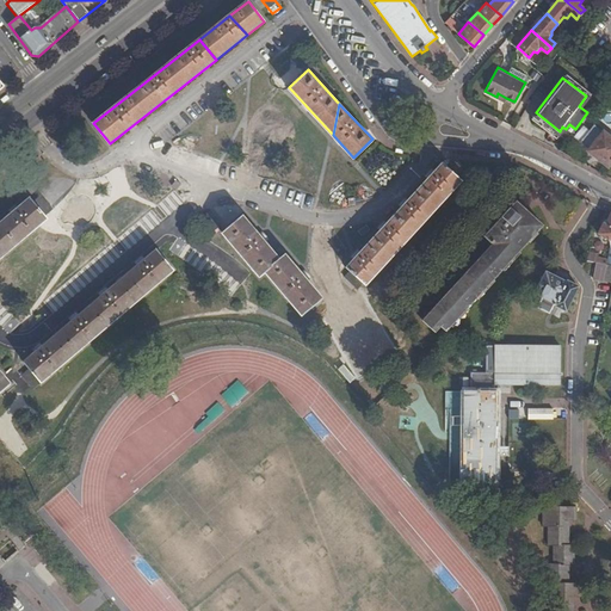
[(562,127),(560,131),(568,137),(575,129),(569,124),(566,129),(562,127)]
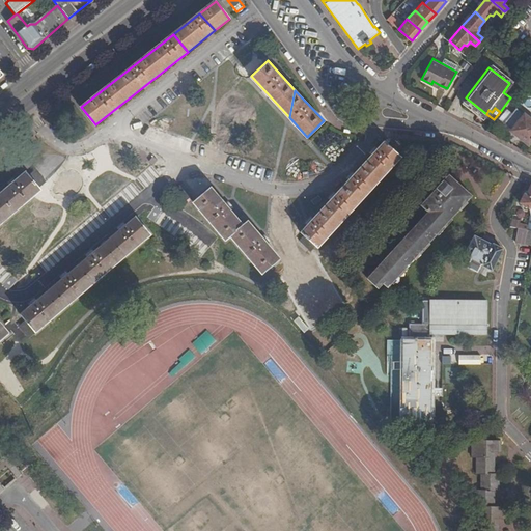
[(530,147),(530,126),(513,112),(503,126),(511,132),(509,134),(526,146),(527,145),(530,147)]
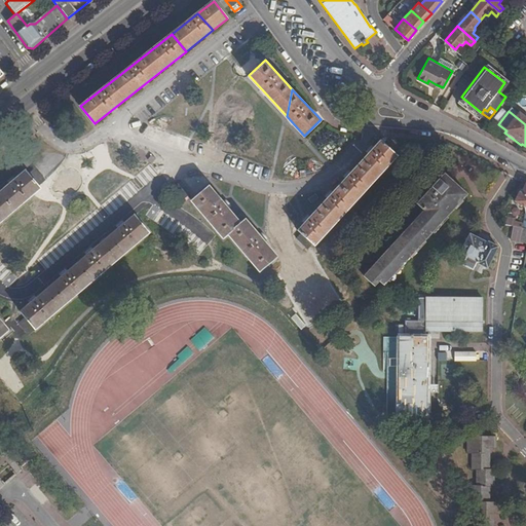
[(304,220),(306,222),(299,229),(314,243),(398,154),(381,140),(374,148),(372,146),(367,151),(369,153),(351,173),(349,171),(344,176),(346,177),(333,191),(331,190),(327,195),(328,197),(310,217),(308,215),(304,220)]
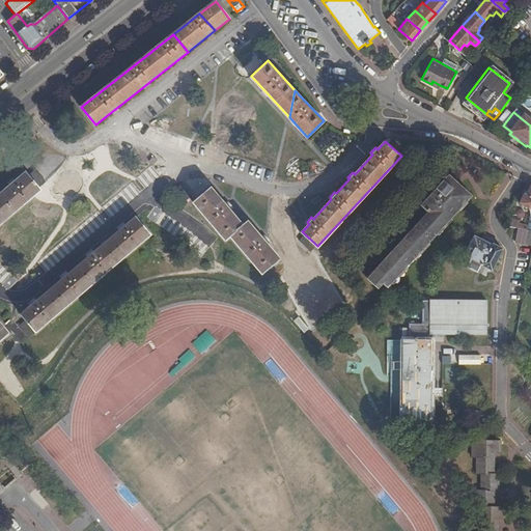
[(34,169),(28,174),(38,187),(46,182),(34,169)]
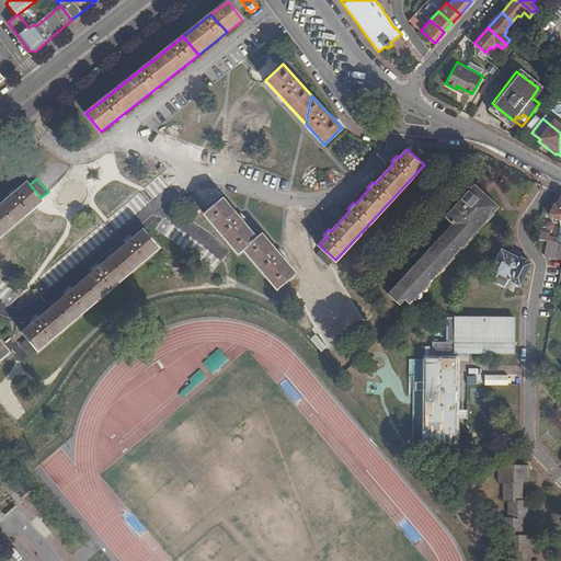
[(0,238),(44,201),(41,197),(30,184),(27,182),(16,192),(14,190),(9,194),(11,196),(0,205),(0,238)]
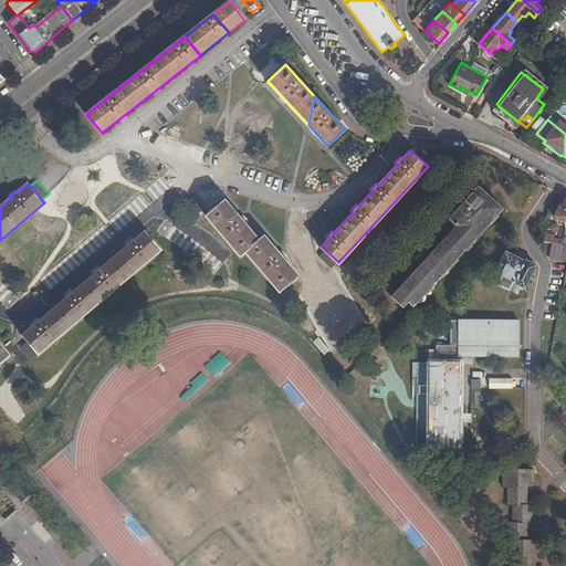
[(478,185),(473,190),(484,199),(489,195),(478,185)]
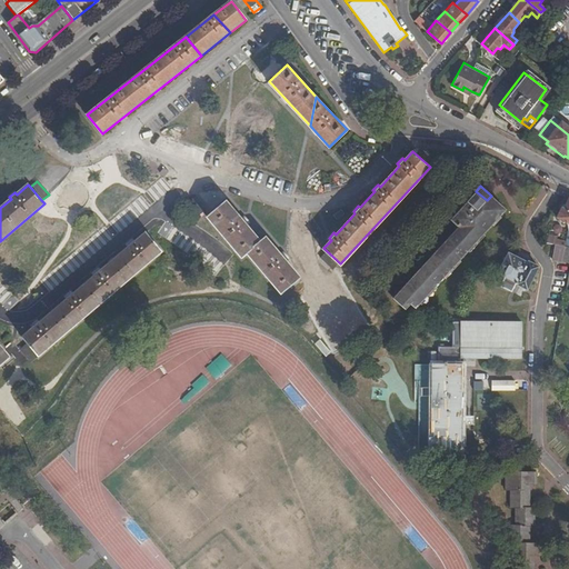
[(451,219),(458,226),(450,235),(467,251),(505,208),(491,196),(487,200),(476,191),(451,219)]
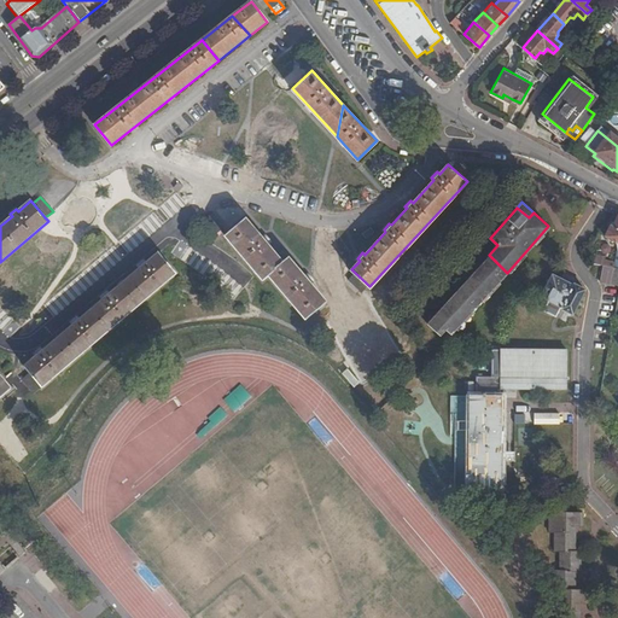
[(213,214),(204,220),(216,233),(225,226),(213,214)]
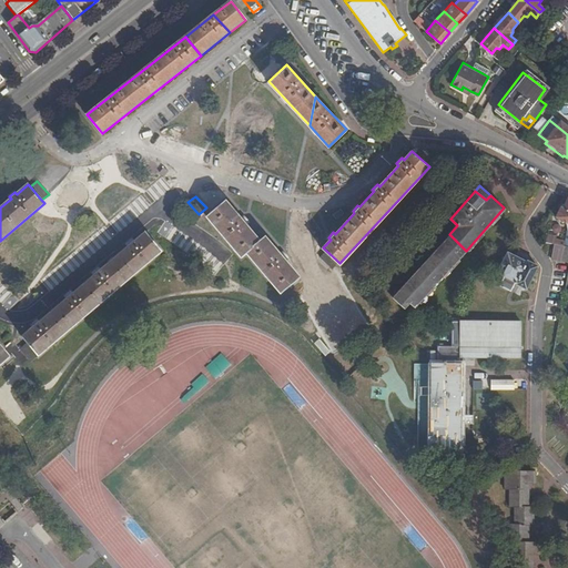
[(561,205),(556,215),(567,221),(567,196),(563,206),(561,205)]
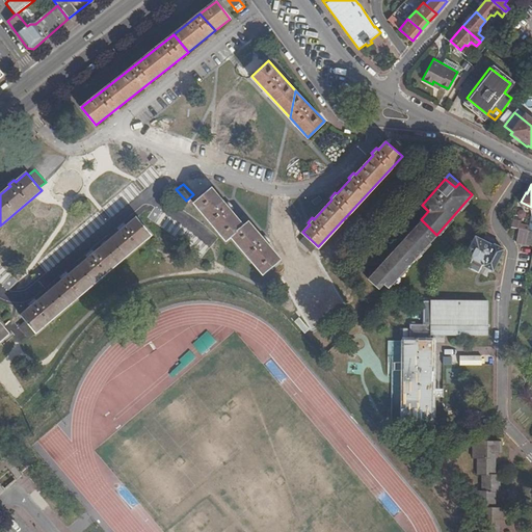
[(229,241),(233,238),(264,274),(282,259),(267,242),(270,239),(265,235),(263,237),(248,220),(244,224),(231,209),(233,207),(228,203),(227,204),(211,187),(195,202),(229,241)]
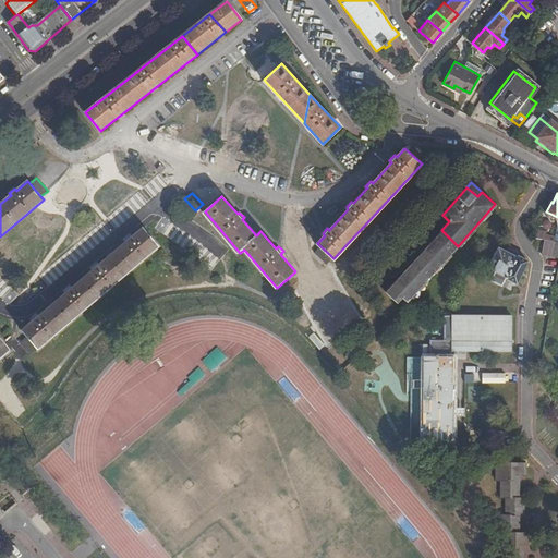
[(33,322),(22,331),(26,337),(37,350),(159,246),(143,229),(132,238),(130,235),(124,240),(126,243),(99,265),(97,263),(92,268),(93,271),(72,289),(70,287),(64,291),(67,294),(38,317),(36,315),(31,319),(33,322)]
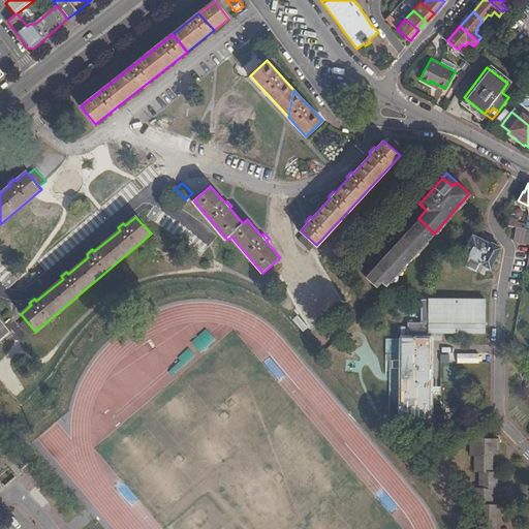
[(377,287),(382,282),(386,287),(434,234),(418,218),(365,277),(377,287)]
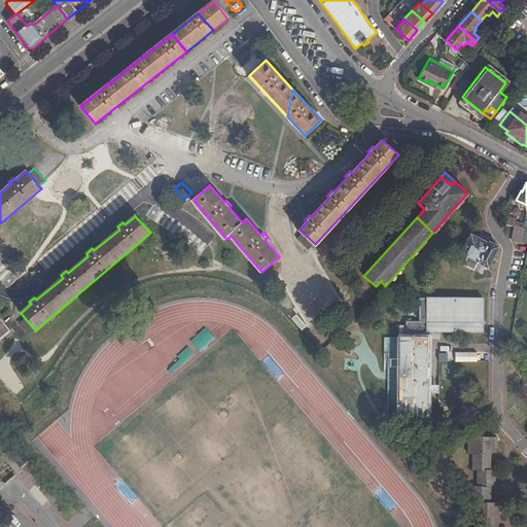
[(518,225),(515,240),(526,242),(526,227),(525,227),(518,225)]
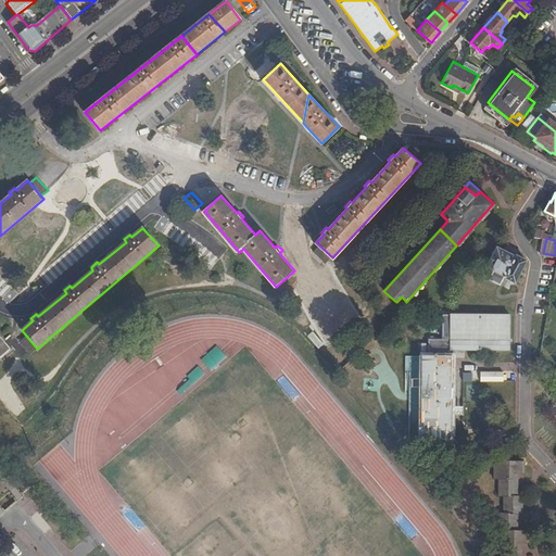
[(505,276),(505,277),(515,282),(527,260),(517,254),(517,255),(497,245),(487,266),(505,276)]
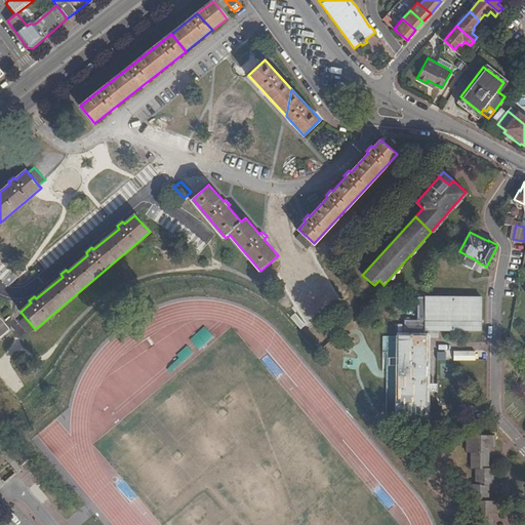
[(381,350),(386,350),(386,416),(428,416),(428,330),(481,329),(481,295),(427,295),(427,318),(405,318),(405,335),(382,335),(381,350)]
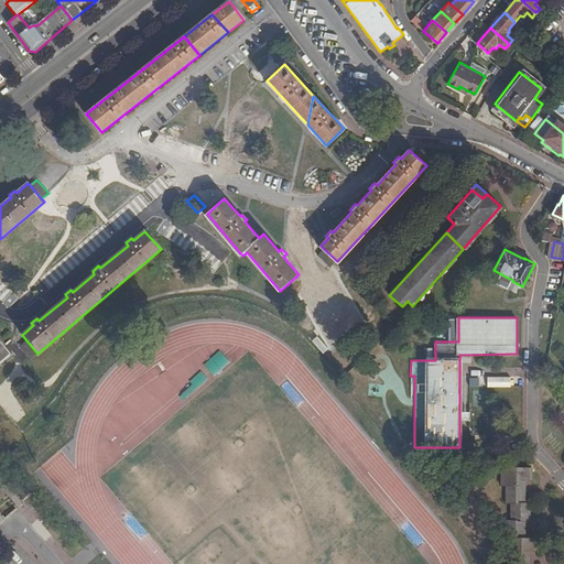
[(26,340),(18,347),(30,360),(38,354),(26,340)]
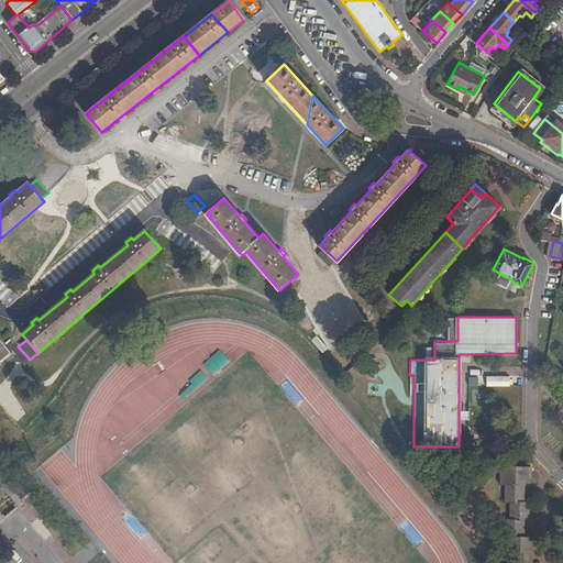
[(0,361),(10,353),(0,341),(0,361)]
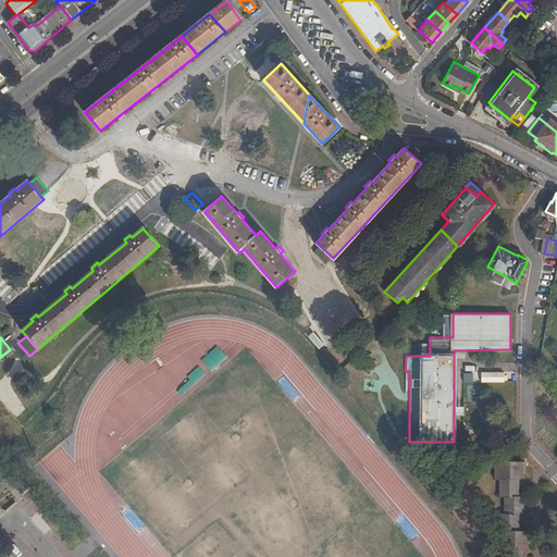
[(480,372),(479,382),(503,382),(503,373),(480,372)]
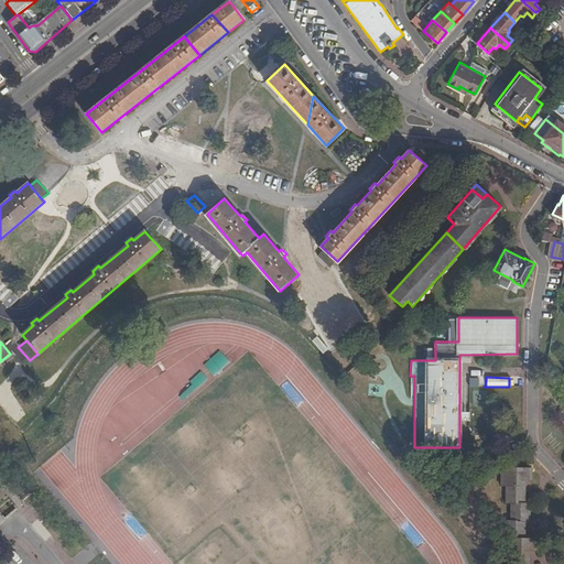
[(512,556),(512,563),(530,563),(530,551),(538,551),(538,539),(527,539),(527,521),(531,521),(531,512),(531,503),(527,503),(525,479),(533,479),(533,467),(503,467),(503,486),(509,486),(509,491),(509,503),(513,503),(514,521),(508,522),(508,556),(512,556)]
